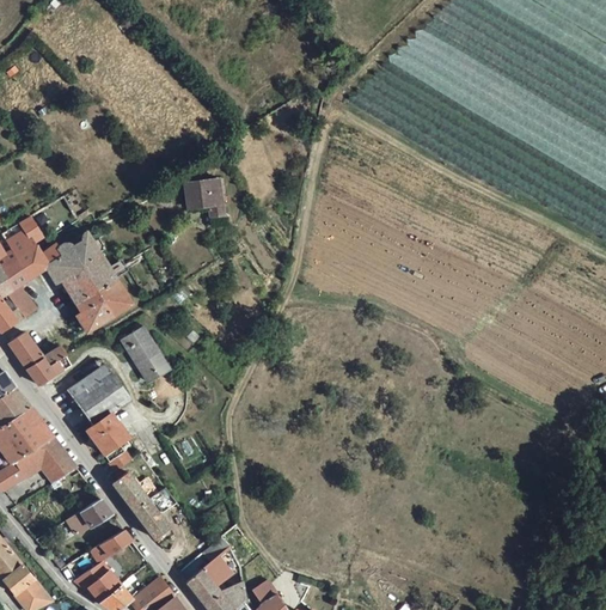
[(190,205),(212,201),(214,213),(230,209),(221,172),(185,180),(190,205)]
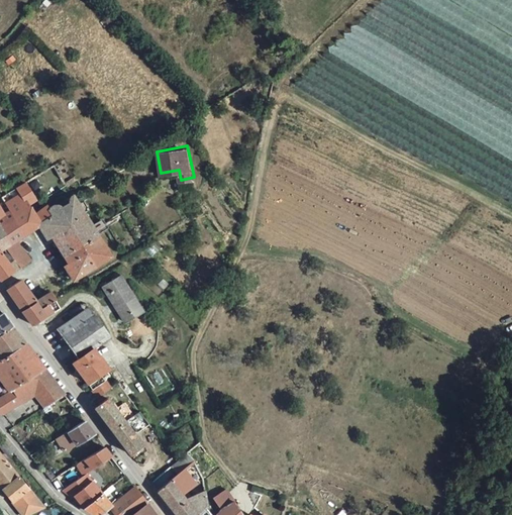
[(25,206),(29,204),(32,202),(22,185),(15,189),(25,206)]
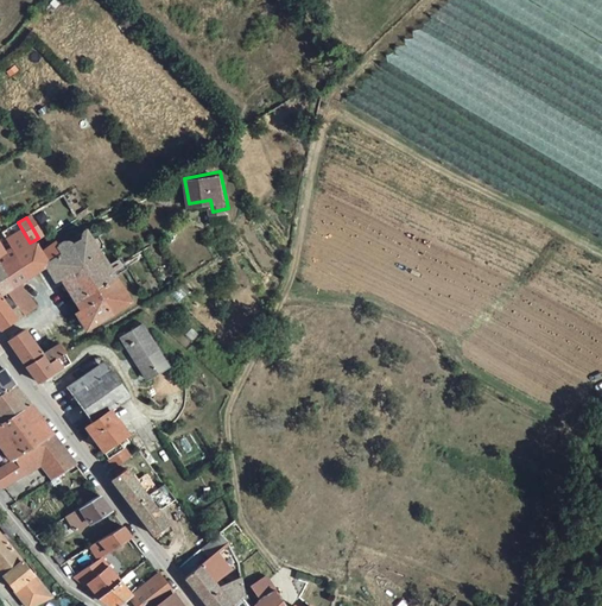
[(35,259),(42,254),(35,240),(30,242),(18,222),(0,233),(10,251),(29,282),(43,272),(35,259)]
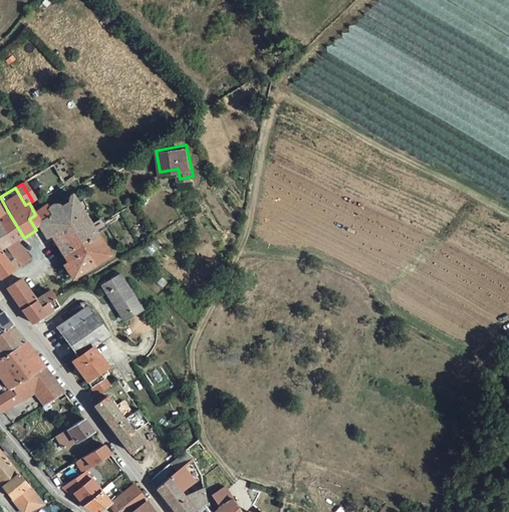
[(51,237),(72,223),(88,213),(75,194),(64,201),(65,203),(62,205),(58,203),(50,208),(49,207),(35,215),(29,219),(36,230),(40,228),(47,239),(51,237)]
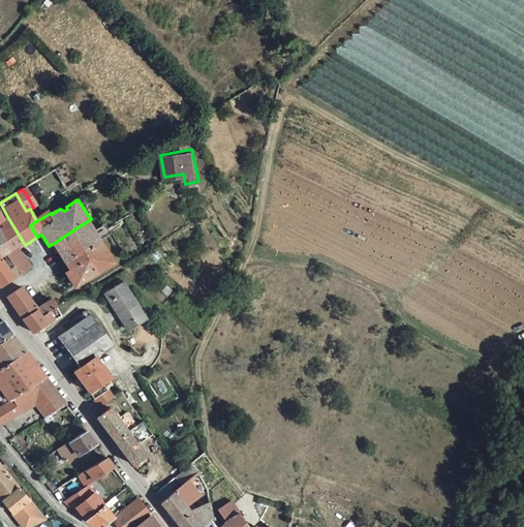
[(25,245),(8,218),(4,220),(0,222),(0,257),(3,256),(5,258),(8,255),(19,249),(25,245)]
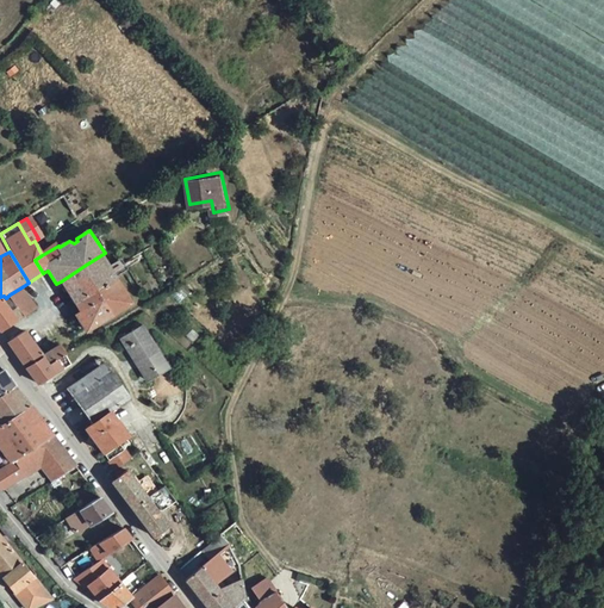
[(74,304),(119,275),(110,261),(105,253),(86,265),(61,281),(74,304)]
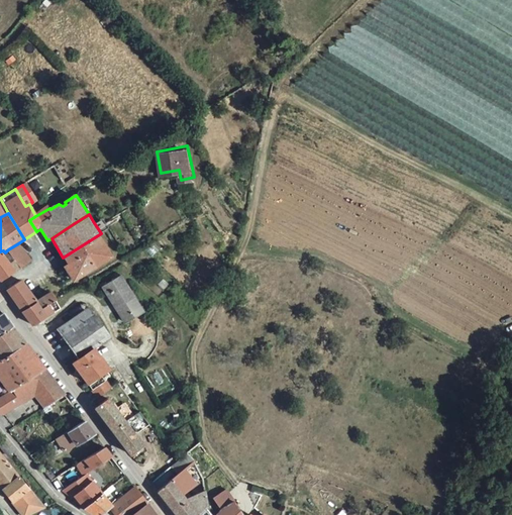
[(115,255),(101,233),(63,258),(67,265),(89,251),(98,266),(115,255)]
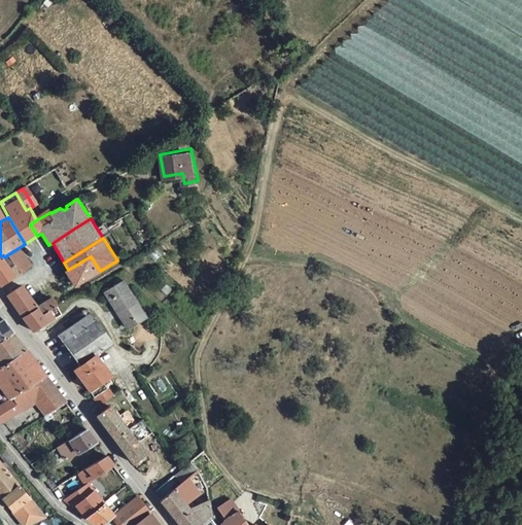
[(19,248),(8,254),(20,270),(29,264),(19,248)]
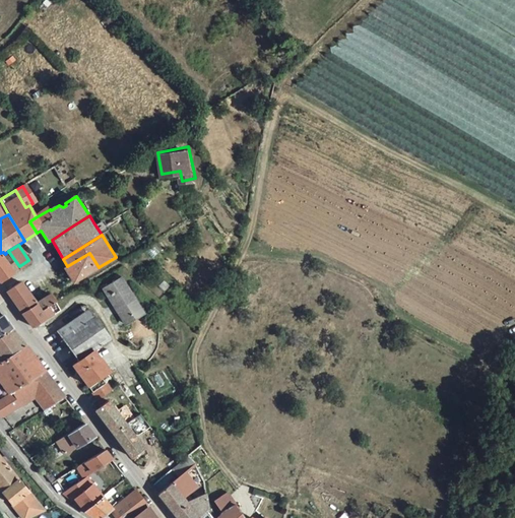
[(0,279),(19,266),(8,251),(5,254),(3,252),(0,253),(0,279)]
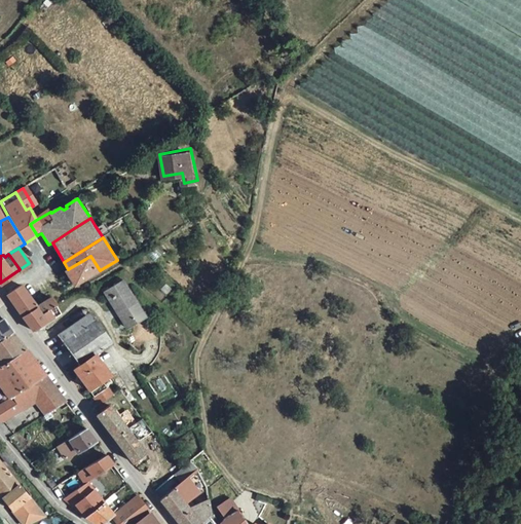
[(73,285),(100,270),(90,256),(68,269),(65,271),(73,285)]
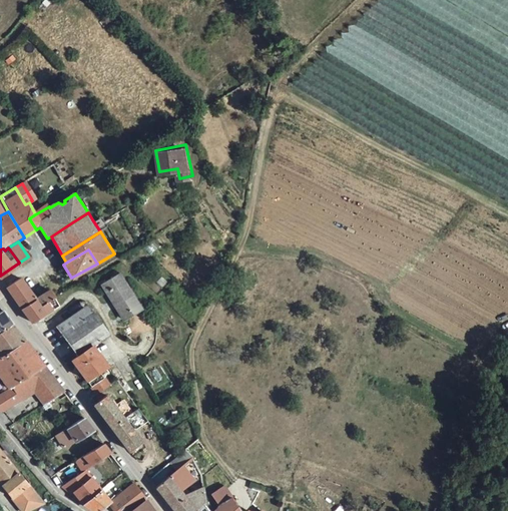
[(122,273),(102,284),(122,319),(141,307),(122,273)]
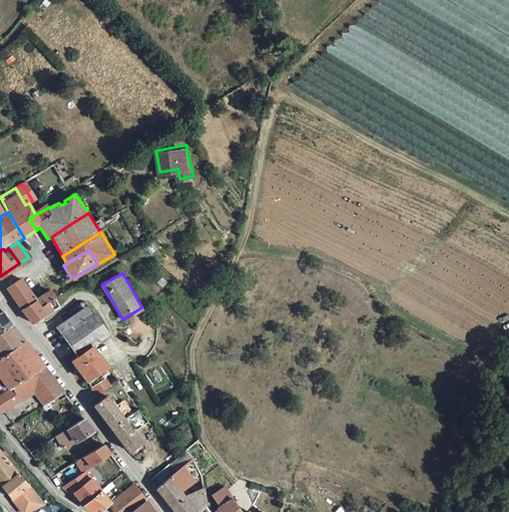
[(5,289),(20,310),(36,301),(20,279),(5,289)]
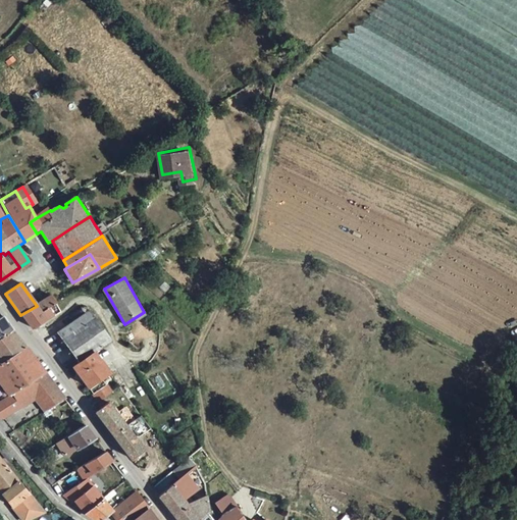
[(20,315),(30,328),(46,319),(41,311),(50,306),(56,302),(52,296),(37,306),(20,315)]
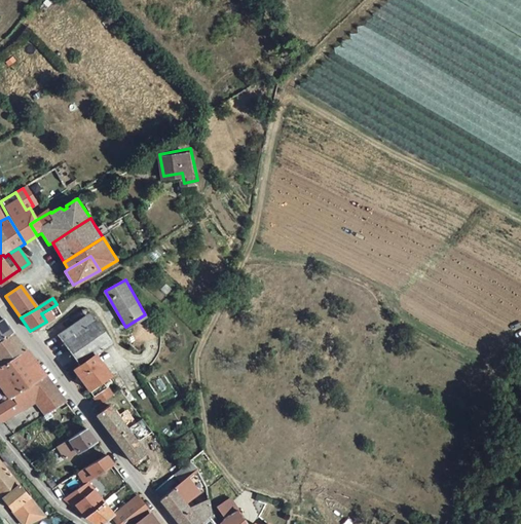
[(46,322),(56,316),(50,308),(41,313),(46,322)]
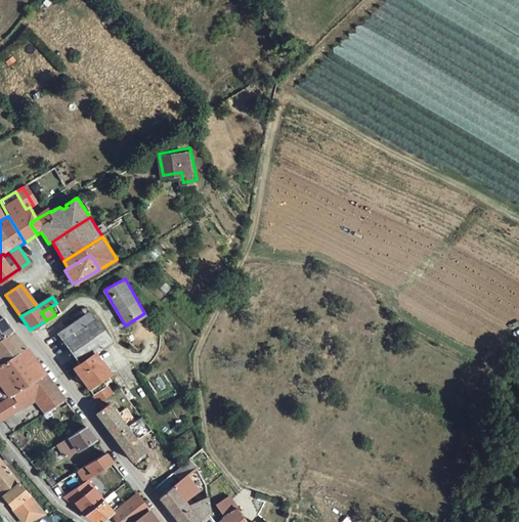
[(88,311),(71,323),(77,331),(94,318),(88,311)]
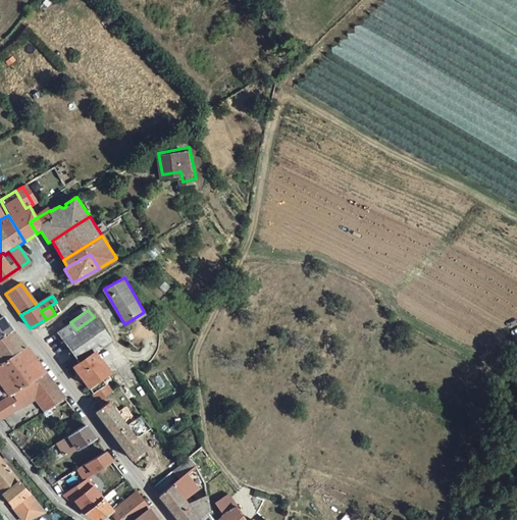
[(110,339),(107,334),(94,317),(76,329),(70,322),(55,332),(79,363),(93,352),(110,339)]
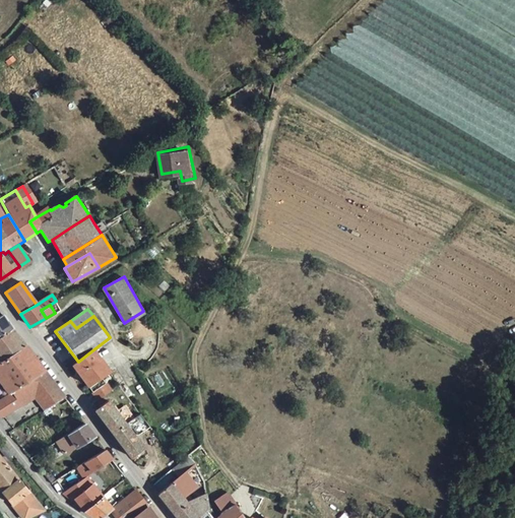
[(0,337),(9,331),(0,319),(0,337)]
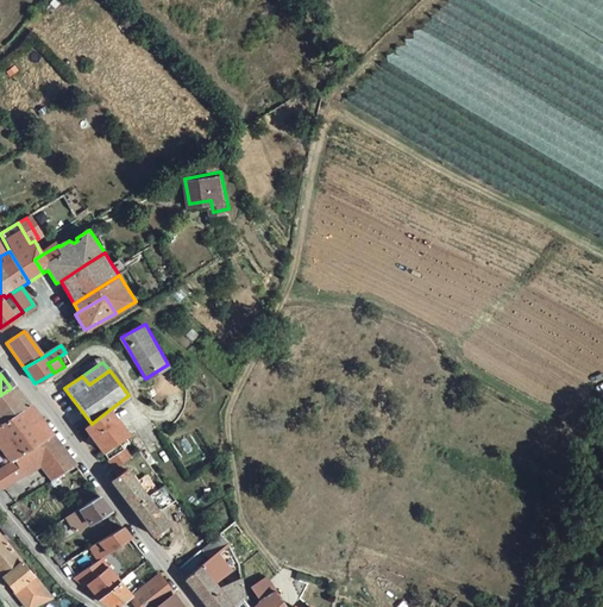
[(0,426),(26,408),(11,388),(0,395),(0,426)]
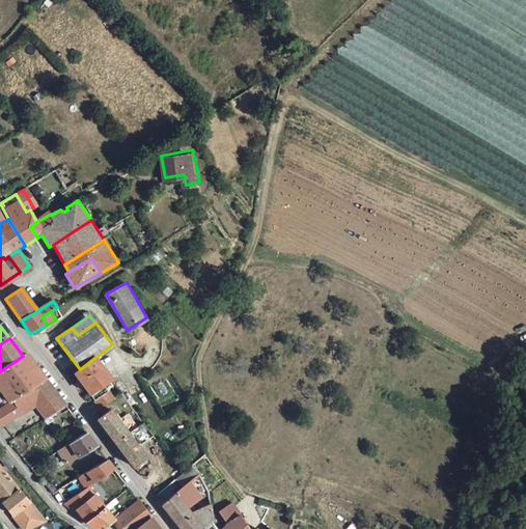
[(0,394),(9,406),(45,383),(23,356),(0,371),(0,394)]
